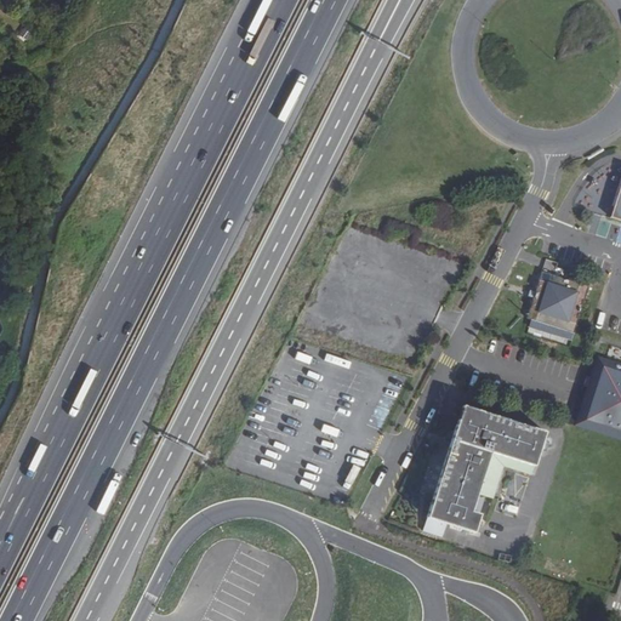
[(24,27),(20,35),(27,41),(33,33),(24,27)]
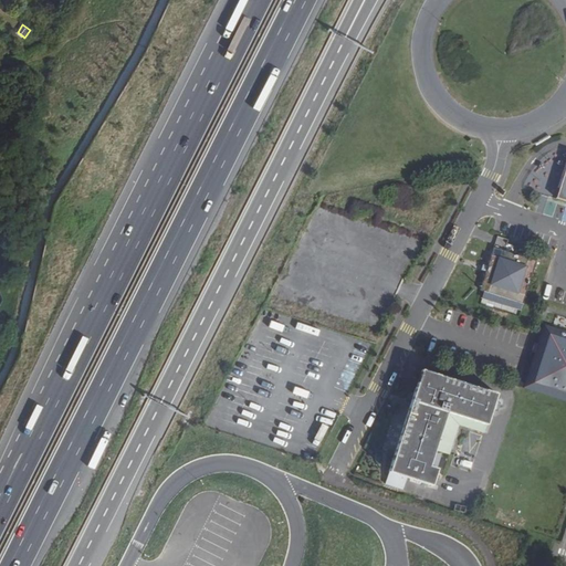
[(565,164),(555,198),(565,201),(565,164)]
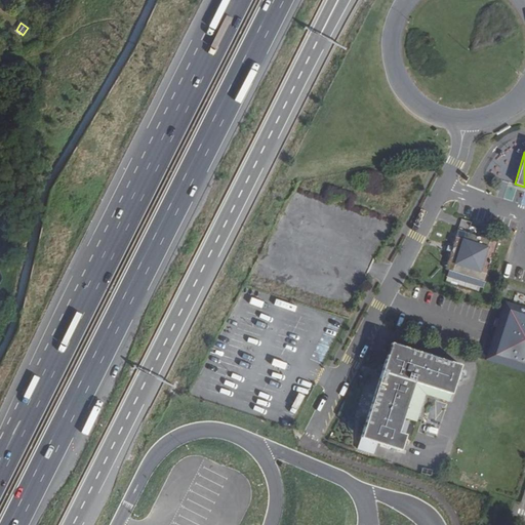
[(445,270),(484,282),(497,243),(496,242),(498,235),(482,230),(480,238),(457,231),(451,248),(447,247),(446,251),(450,252),(445,270)]
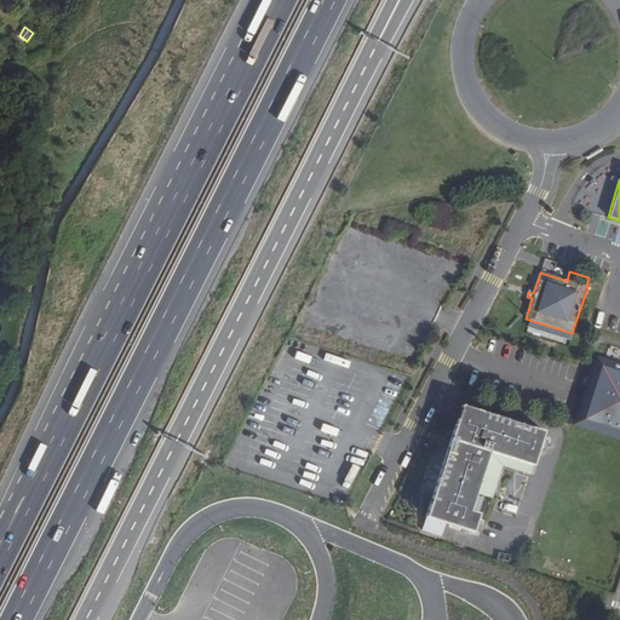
[(619,363),(596,356),(591,371),(574,424),(573,425),(619,440),(619,363)]
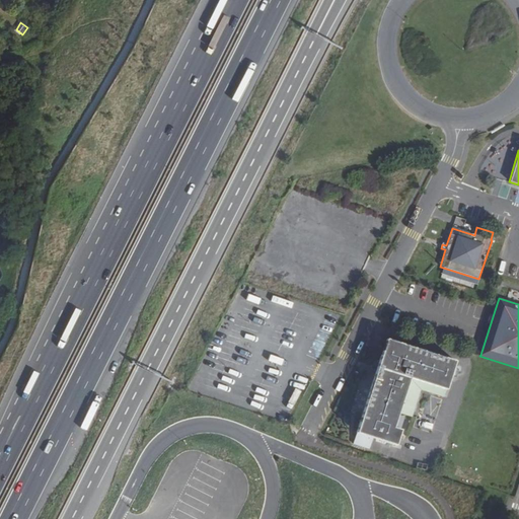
[(386,349),(381,352),(356,431),(396,444),(401,427),(392,425),(396,412),(412,416),(420,388),(443,395),(454,359),(432,352),(399,342),(394,345),(392,343),(390,343),(388,343),(387,344),(386,347),(386,349)]
